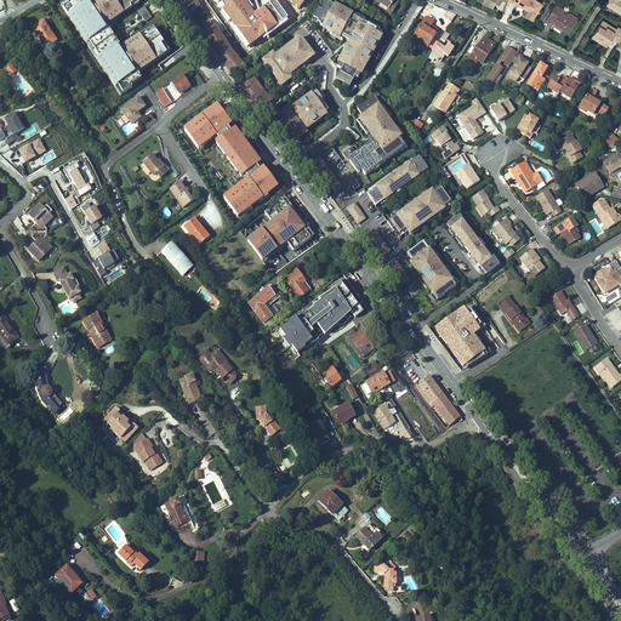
[(130,10),(138,4),(136,0),(90,0),(89,1),(87,0),(68,0),(66,1),(67,5),(62,9),(117,92),(121,90),(123,93),(142,80),(137,73),(170,51),(153,27),(120,47),(107,27),(130,10)]
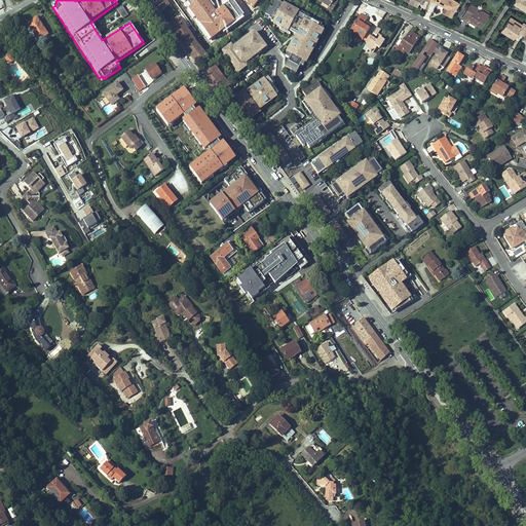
[(160,0),(160,1),(155,4),(160,12),(170,5),(165,0),(160,0)]
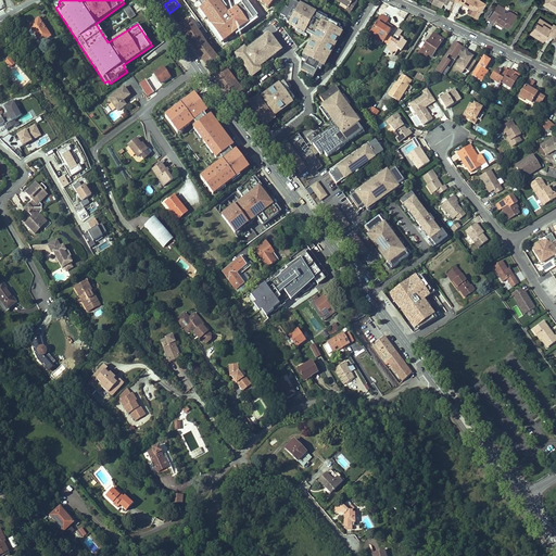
[(223,4),(226,0),(225,0),(205,0),(209,2),(216,11),(207,22),(211,25),(220,14),(227,8),(223,4)]
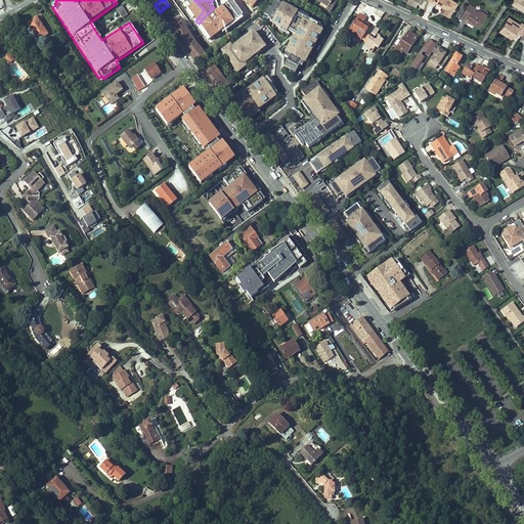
[(328,8),(326,10),(330,12),(337,2),(334,0),(333,0),(316,0),(328,8)]
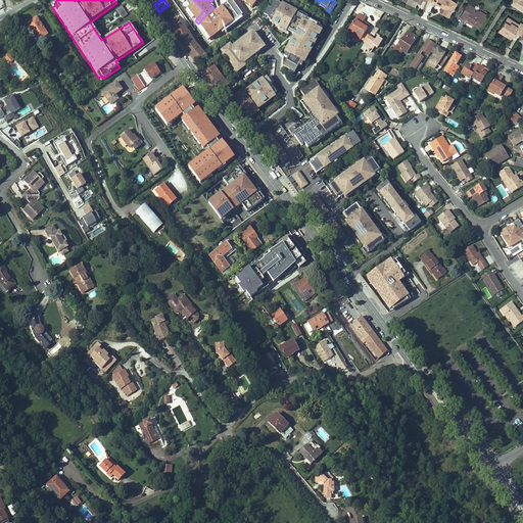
[(445,7),(442,12),(448,16),(457,3),(450,0),(433,0),(436,2),(436,3),(442,7),(443,6),(445,7)]
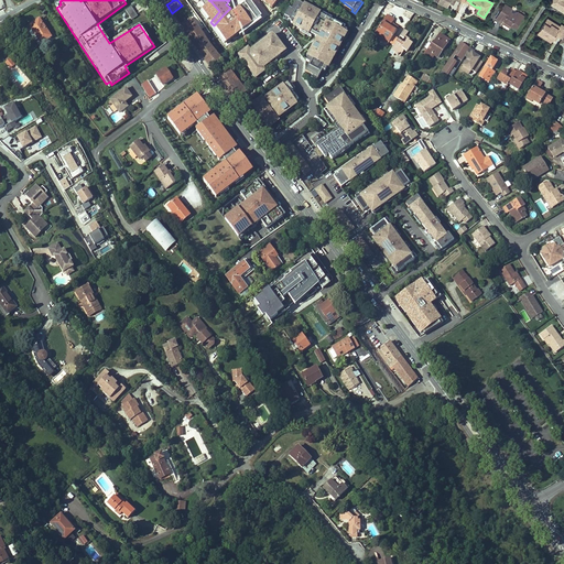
[(563,0),(551,0),(549,3),(563,12),(563,0)]
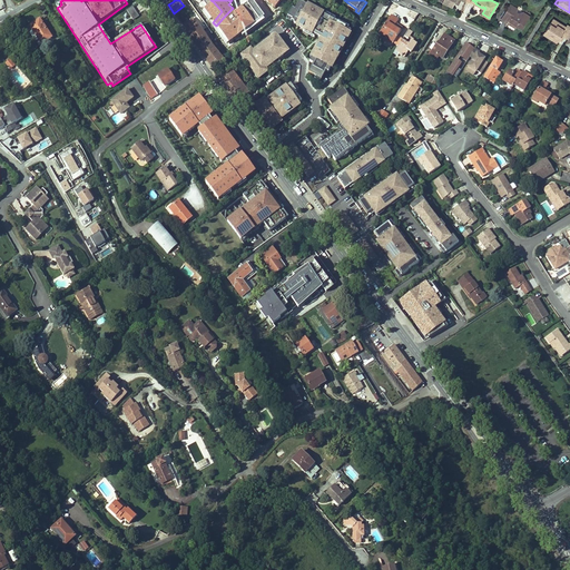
[(249,1),(242,10),(249,17),(248,18),(258,26),(267,16),(262,11),(262,12),(256,9),(257,8),(249,1)]
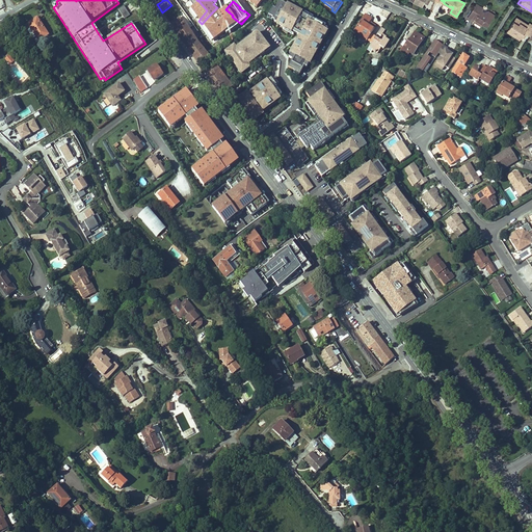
[(314,21),(280,2),(276,10),(272,8),(268,17),(275,21),(274,22),(302,36),(300,43),(298,42),(289,60),(292,61),(288,70),(299,74),(302,67),(306,68),(327,28),(323,26),(324,24),(315,19),(314,21)]
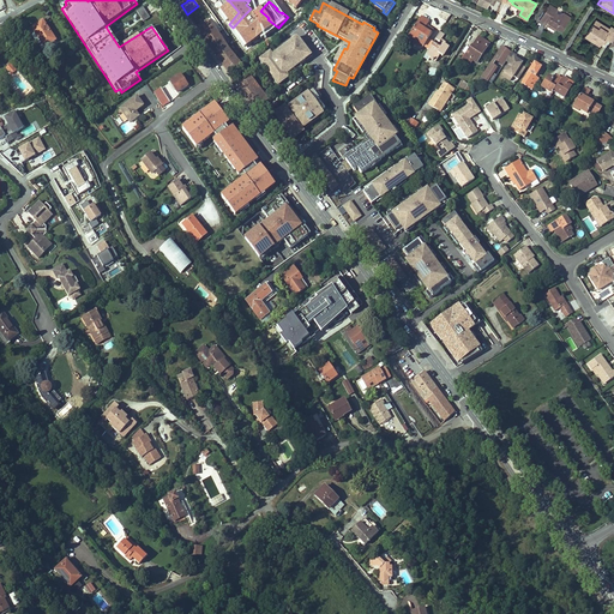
[(137,12),(143,23),(150,18),(143,7),(137,12)]
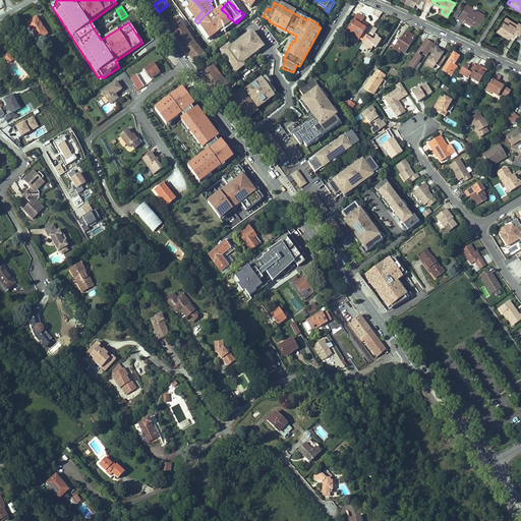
[(472,23),(477,26),(484,14),(478,11),(474,12),(472,10),(465,6),(458,17),(464,21),(465,19),(467,20),(468,23),(471,25),(472,23)]
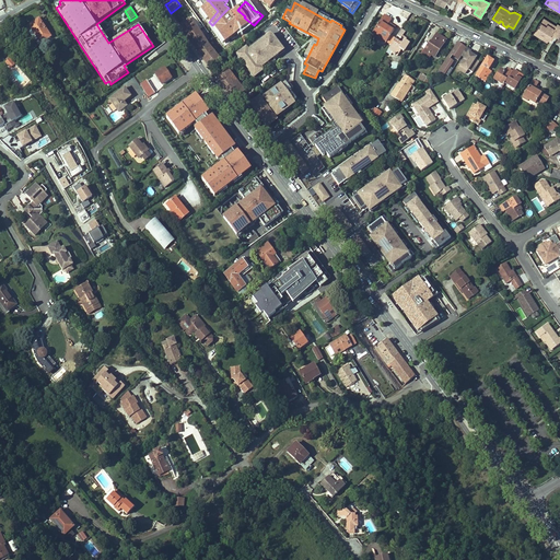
[(384,15),(372,35),(377,38),(378,37),(386,42),(386,43),(395,30),(394,30),(388,25),(389,24),(392,20),(388,18),(384,15)]
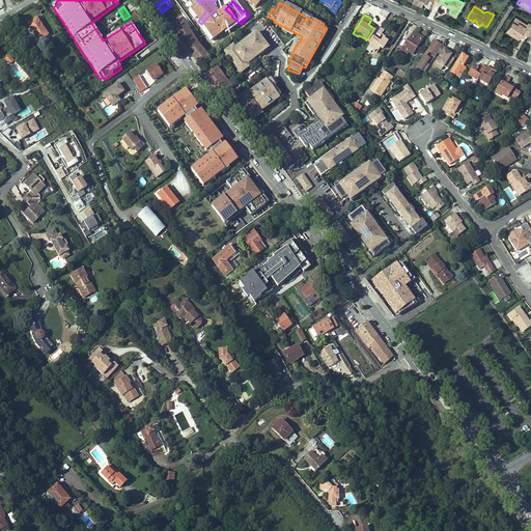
[(37,18),(28,24),(30,28),(36,36),(39,40),(48,35),(37,18)]
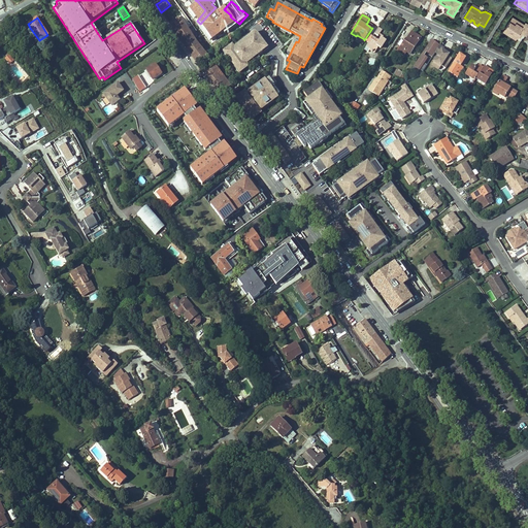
[(174,30),(177,36),(187,29),(183,23),(178,18),(169,24),(174,30)]
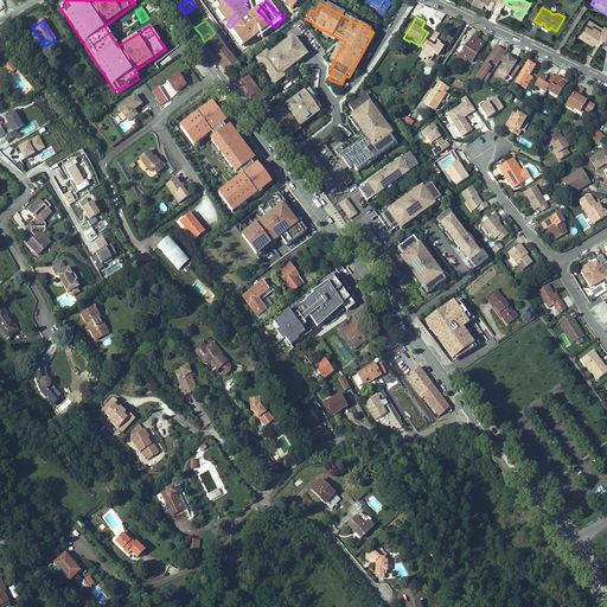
[(606,37),(606,29),(604,26),(602,29),(588,20),(581,33),(589,38),(589,39),(594,43),(595,42),(598,37),(600,38),(605,42),(606,37)]
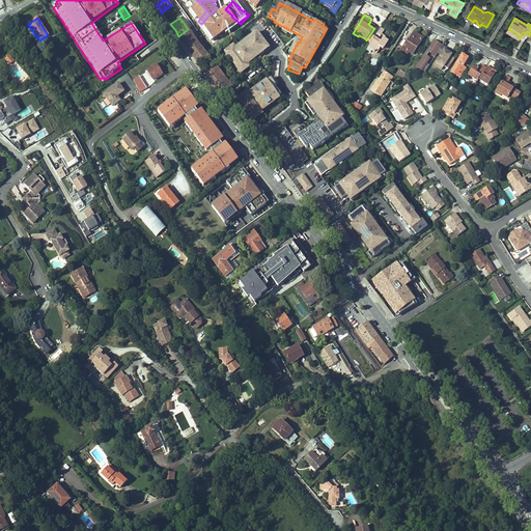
[(30,28),(28,30),(33,38),(36,36),(30,28)]
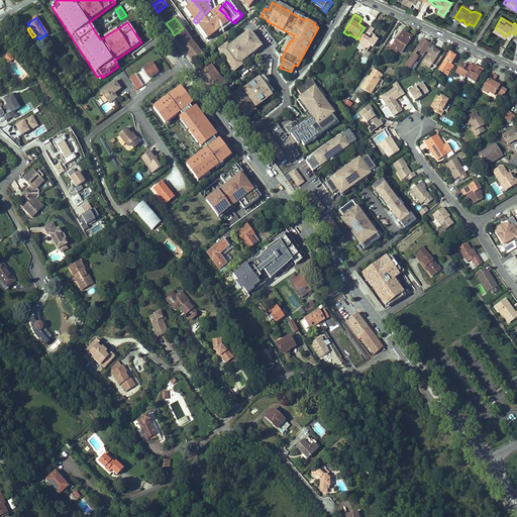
[(176,38),(178,40),(187,34),(183,28),(174,35),(176,38)]
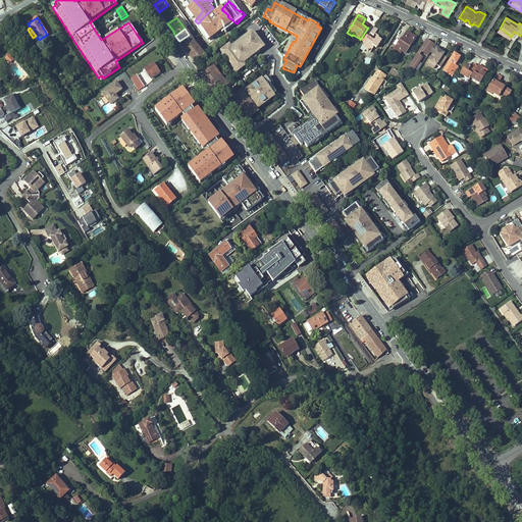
[(507,33),(500,29),(498,30),(510,38),(511,37),(507,34),(507,33)]
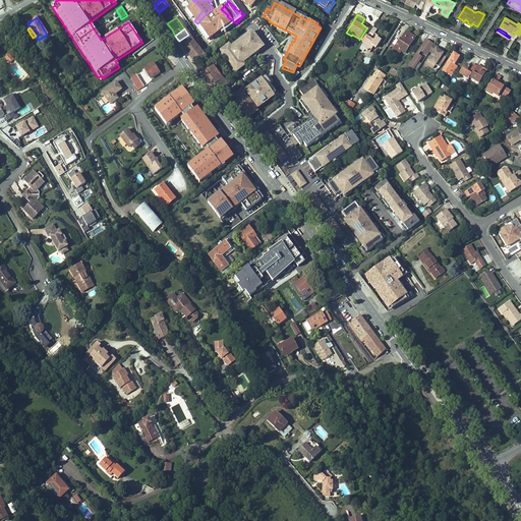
[(229,45),(222,50),(229,60),(237,71),(245,66),(242,62),(247,59),(250,62),(255,58),(253,54),(264,48),(252,32),(230,48),(229,45)]
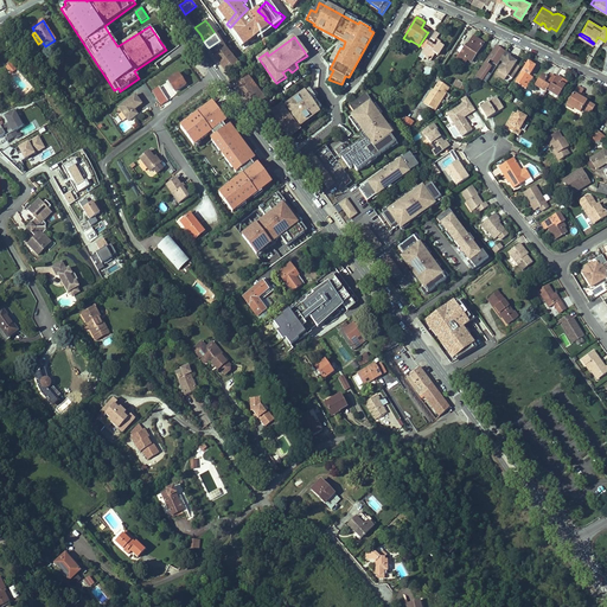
[(460,55),(455,61),(464,65),(467,59),(471,63),(484,44),(479,40),(473,37),(466,48),(465,48),(460,55)]
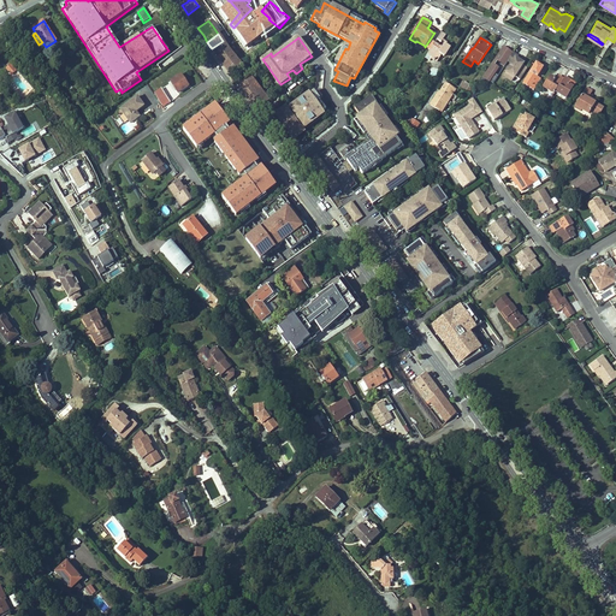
[(212,48),(219,59),(225,67),(230,73),(242,65),(249,59),(247,57),(241,60),(242,61),(240,63),(230,51),(223,41),(212,48)]
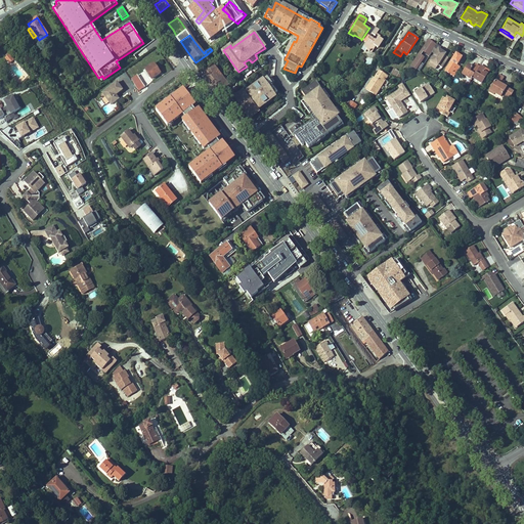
[(369,37),(361,49),(365,52),(367,49),(372,53),(376,47),(378,48),(383,41),(379,38),(376,41),(369,37)]
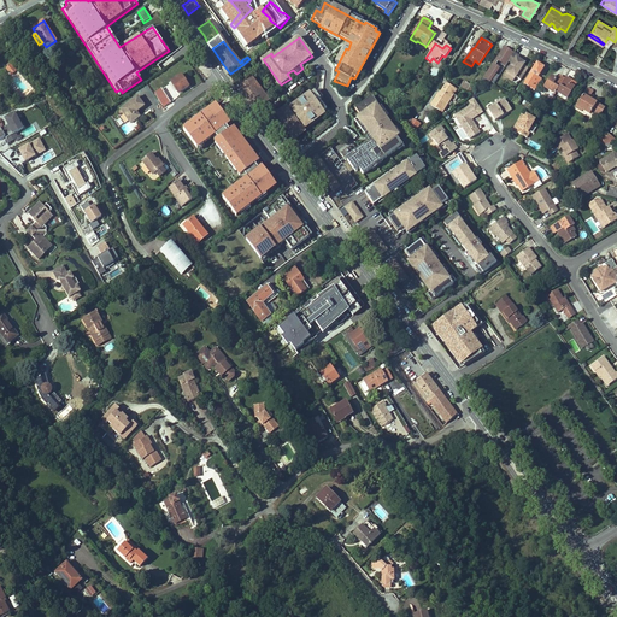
[(535,90),(542,80),(539,77),(545,68),(541,65),(538,63),(532,72),(533,74),(532,74),(530,74),(524,83),(535,90)]
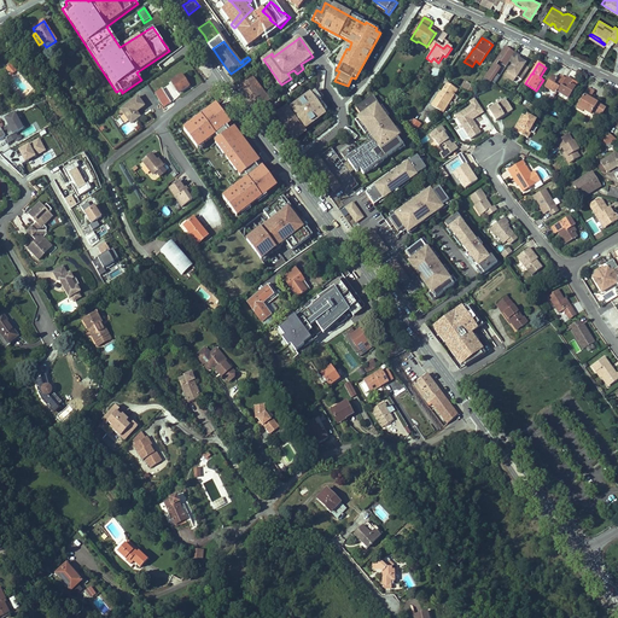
[(181,75),(172,82),(179,93),(190,87),(185,81),(181,75)]
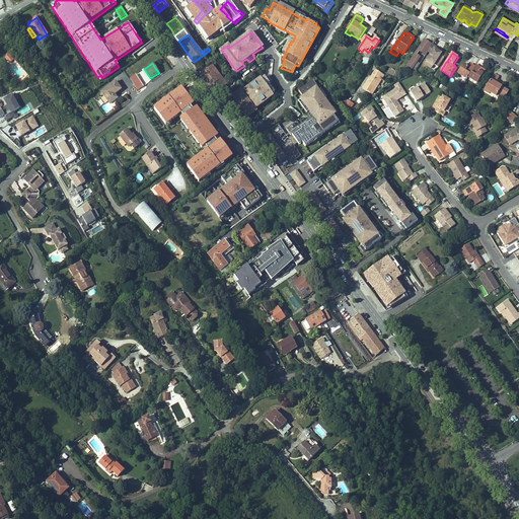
[(217,92),(227,85),(212,65),(202,72),(210,83),(217,92)]
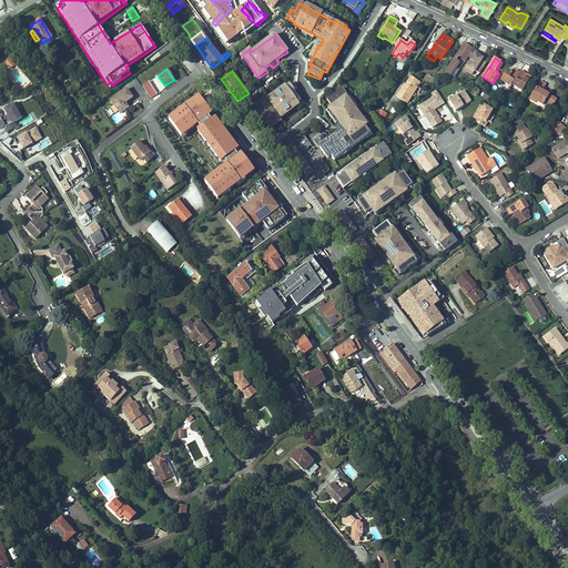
[(501,81),(510,87),(511,85),(518,75),(519,73),(515,71),(513,74),(513,75),(510,74),(511,73),(507,71),(501,81)]
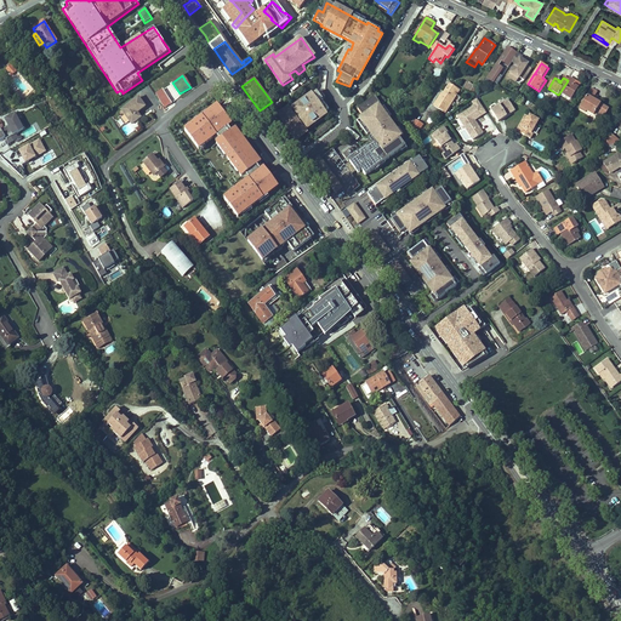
[(567,83),(559,93),(570,100),(577,89),(573,85),(571,87),(570,86),(571,85),(574,80),(569,78),(568,80),(567,83)]
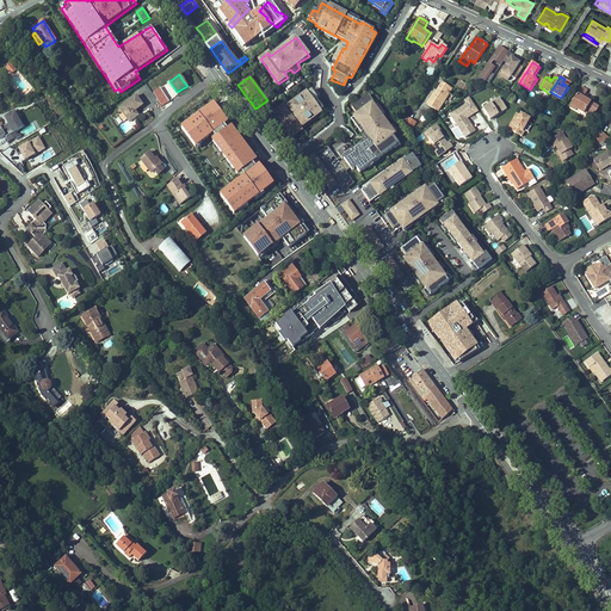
[(455,87),(461,91),(466,85),(460,80),(455,87)]
